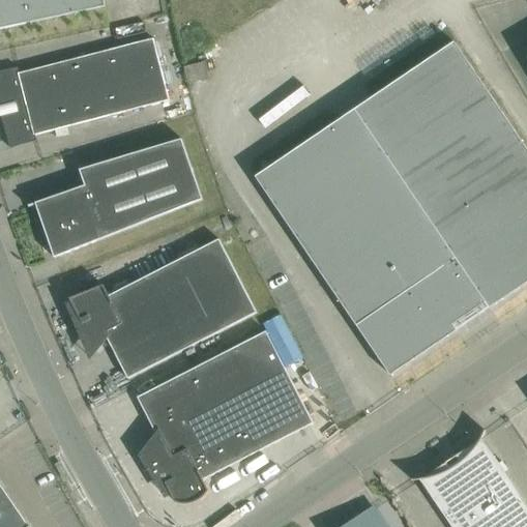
[(0,0),(0,25),(103,4),(101,0),(0,0)]
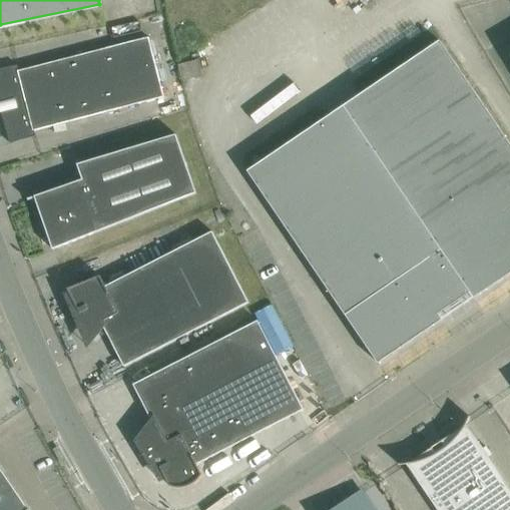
[(0,114),(8,141),(33,133),(31,128),(161,95),(146,35),(16,68),(15,63),(0,66),(0,114)]
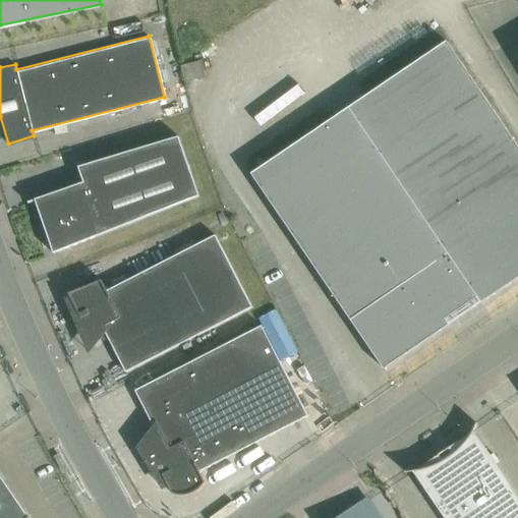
[(248,172),(382,367),(447,323),(443,317),(474,295),(478,301),(517,274),(517,148),(444,40),(248,172)]
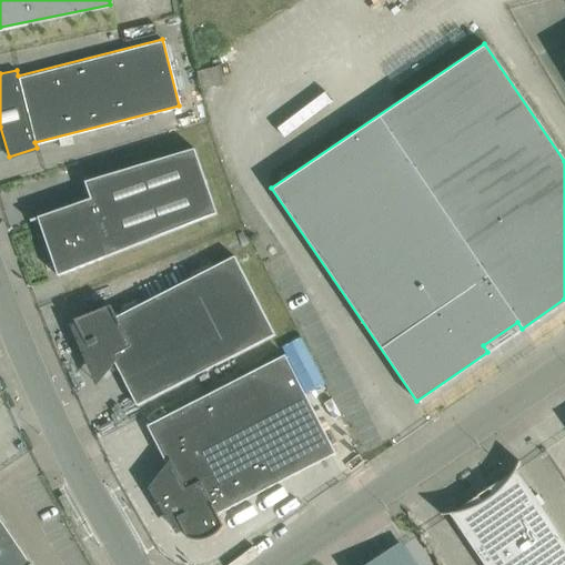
[(27,219),(30,226),(31,229),(32,232),(33,234),(34,235),(37,238),(38,239),(40,240),(42,241),(56,274),(214,212),(185,137),(78,179),(84,195),(27,219)]
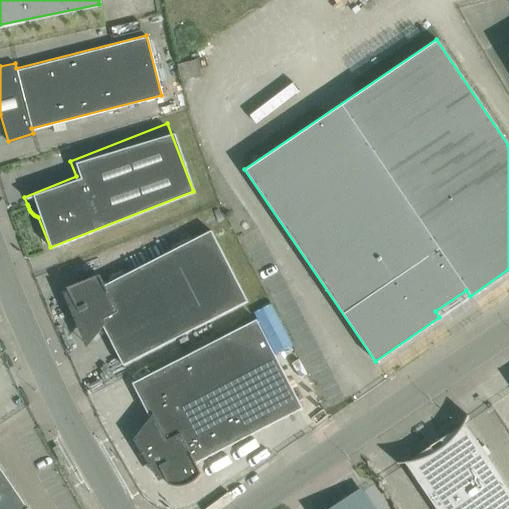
[(246,300),(209,229),(103,284),(97,273),(65,286),(73,302),(70,303),(84,335),(95,321),(98,320),(121,364),(246,300)]
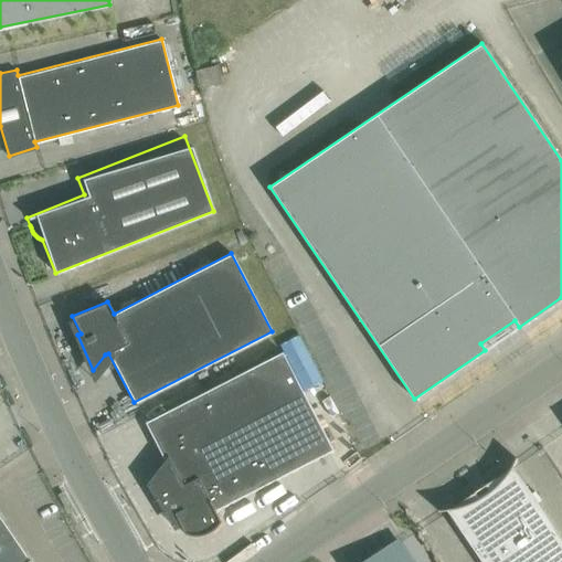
[(179,522),(183,533),(188,534),(190,534),(193,536),(197,536),(200,534),(204,534),(207,533),(210,531),(212,530),(215,528),(216,527),(218,525),(220,521),(214,509),(331,449),(282,351),(144,422),(165,463),(150,484),(175,525),(179,522)]
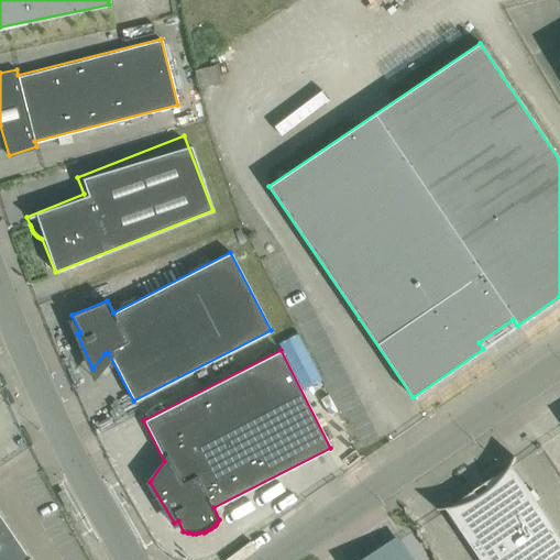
[(528,490),(509,463),(512,459),(513,456),(512,456),(511,459),(508,462),(505,469),(503,472),(501,474),(496,480),(492,483),(487,487),(482,492),(478,495),(473,497),(469,500),(464,502),(459,503),(453,505),(446,506),(441,506),(436,507),(436,508),(440,508),(443,507),(479,559),(559,559),(559,537),(535,500),(538,497),(531,487),(528,490)]
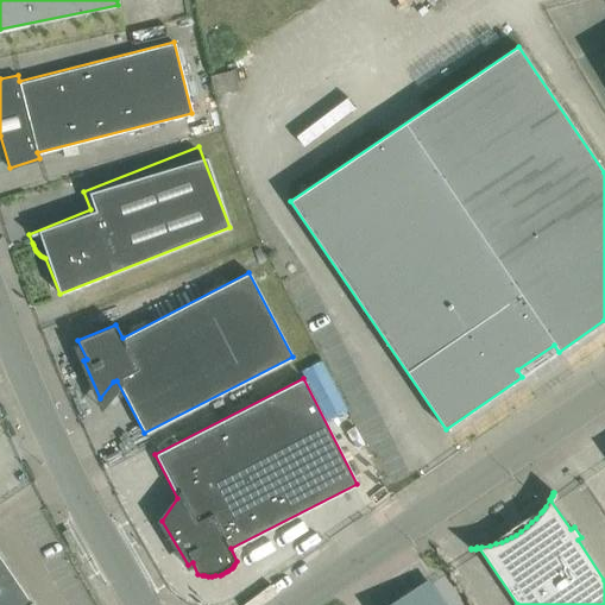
[(0,604),(33,604),(0,555),(0,604)]
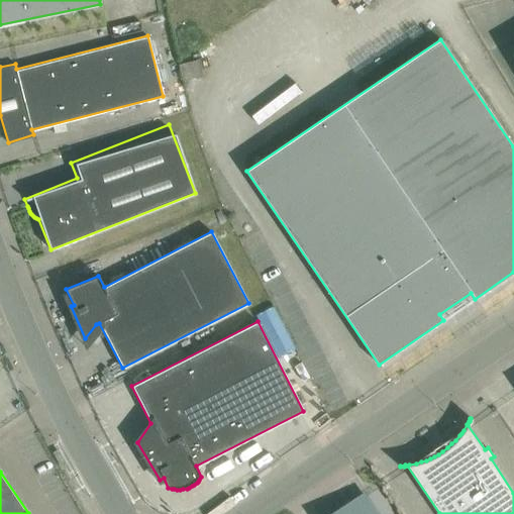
[(376,513),(362,493),(329,513),(376,513)]
